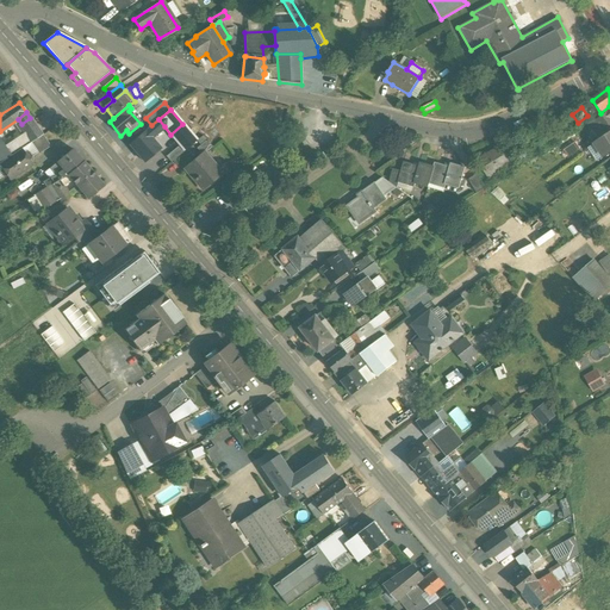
[(605,132),(608,131),(609,129),(609,119),(609,118),(605,113),(598,118),(593,122),(590,124),(598,137),(603,135),(605,132)]
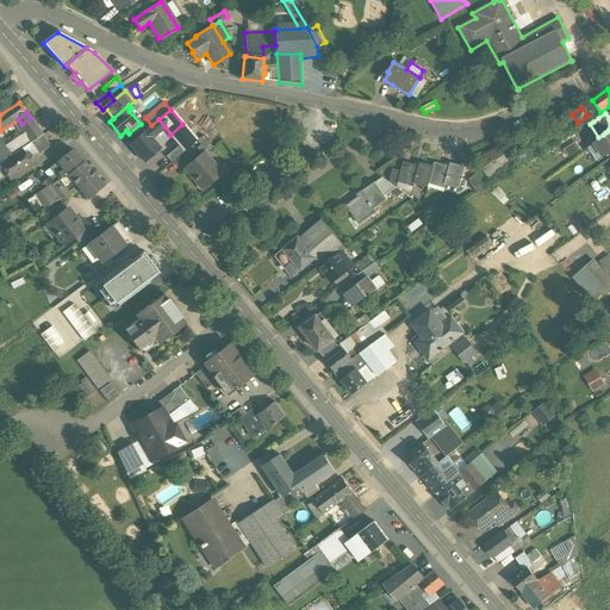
[(30,118),(22,124),(25,134),(36,125),(30,118)]
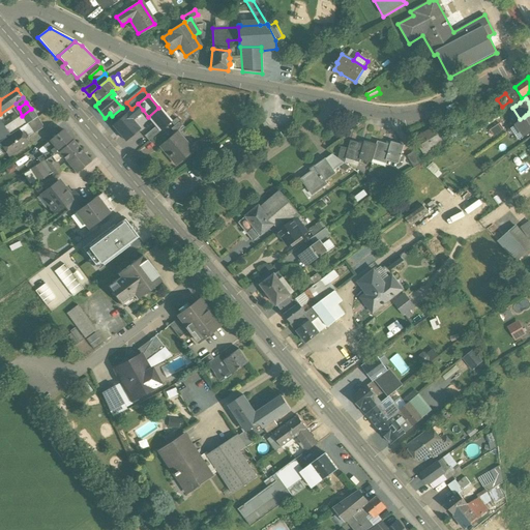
[(131,109),(125,114),(129,117),(133,115),(135,117),(143,110),(138,104),(131,109)]
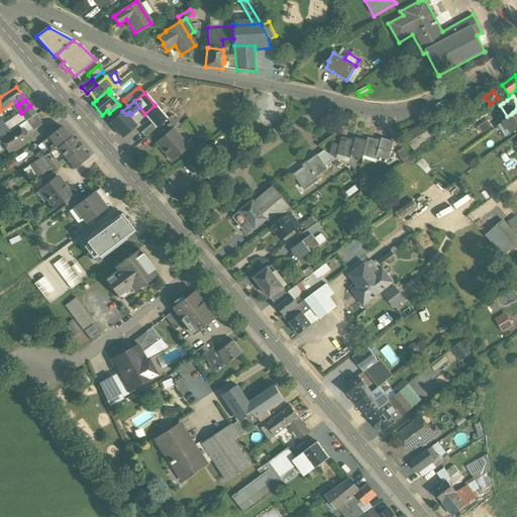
[(167,119),(154,105),(144,114),(157,128),(167,119)]
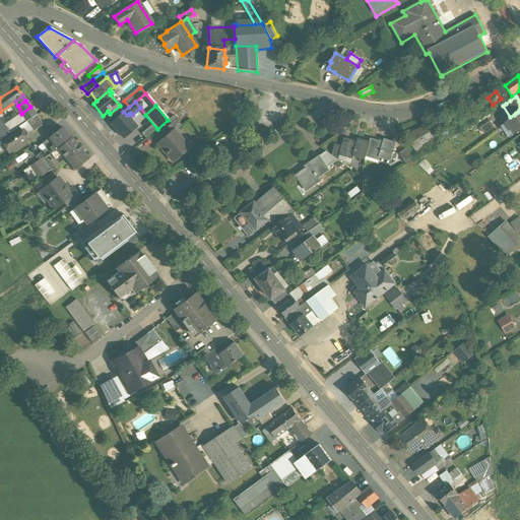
[(30,107),(21,114),(26,121),(37,115),(30,107)]
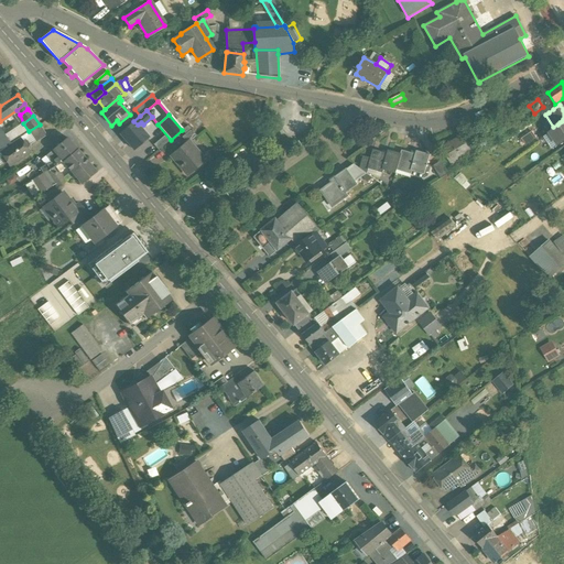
[(133,121),(119,133),(133,150),(148,138),(138,125),(133,121)]
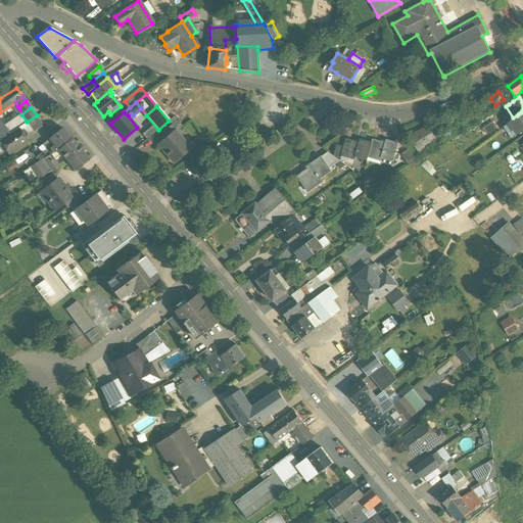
[(522,113),(510,123),(517,134),(522,130),(522,113)]
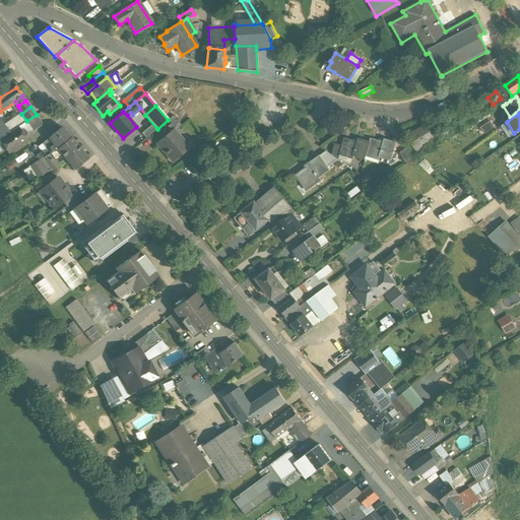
[(26,121),(0,139),(0,151),(2,150),(6,150),(7,149),(9,153),(27,141),(24,138),(25,137),(27,134),(33,131),(33,132),(43,125),(37,115),(26,121)]
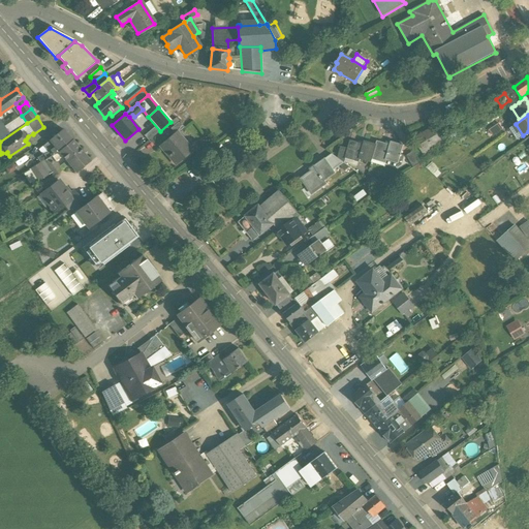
[(22,117),(5,128),(9,134),(27,123),(22,117)]
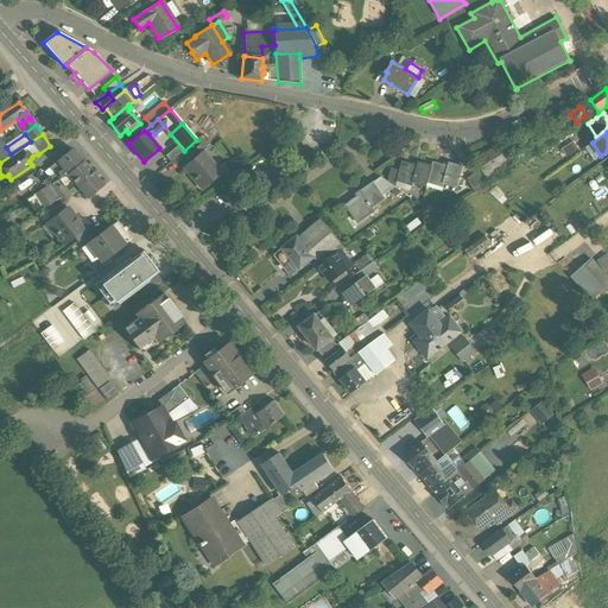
[(6,147),(0,139),(0,162),(11,154),(6,147)]
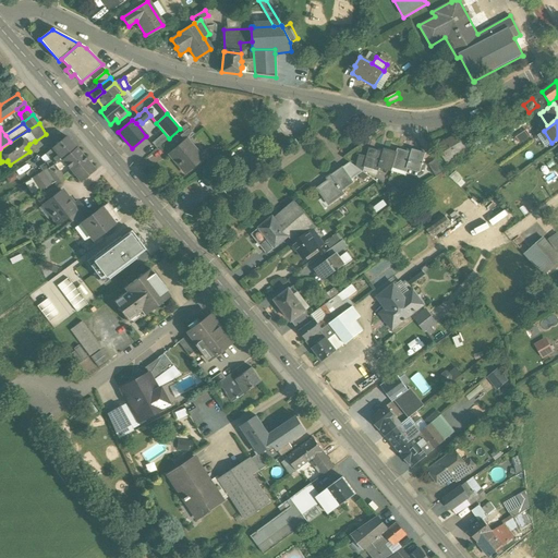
[(524,128),(510,138),(516,146),(530,136),(524,128)]
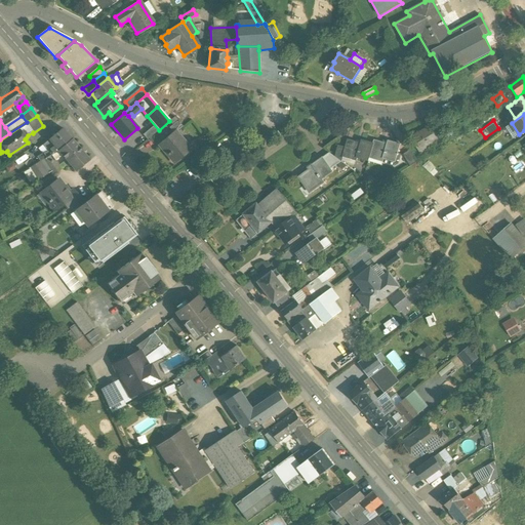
[(177,121),(169,128),(173,133),(175,131),(176,132),(184,127),(177,121)]
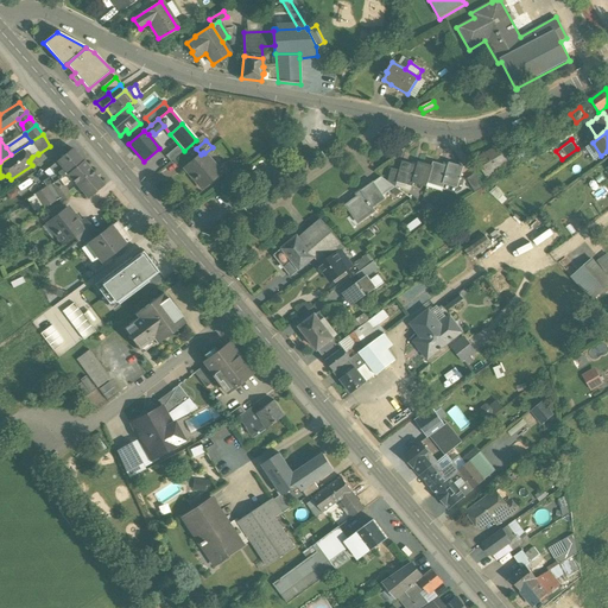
[(176,145),(164,154),(170,163),(182,152),(176,145)]
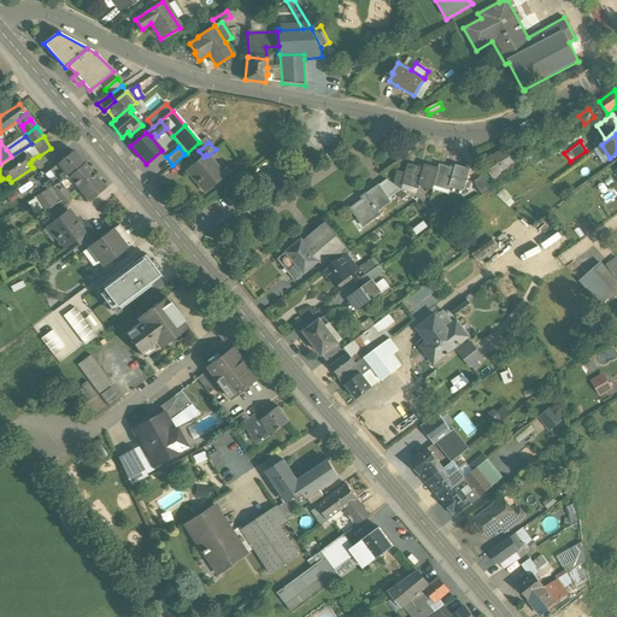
[(509,147),(483,163),(493,178),(518,163),(509,147)]
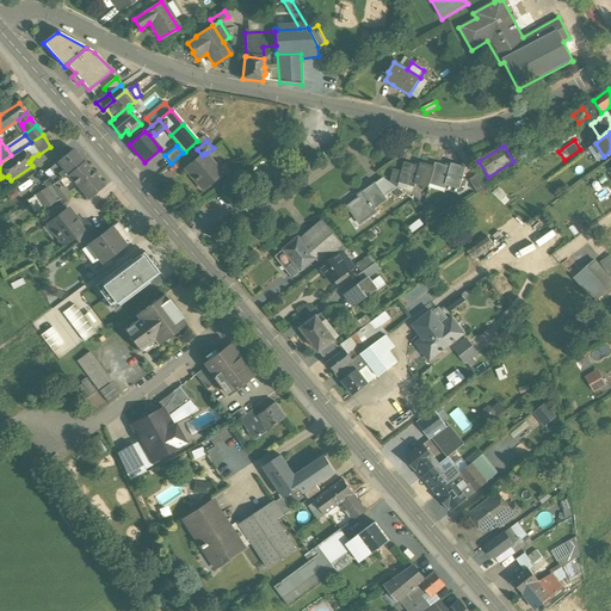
[(73,149),(57,162),(68,176),(84,162),(73,149)]
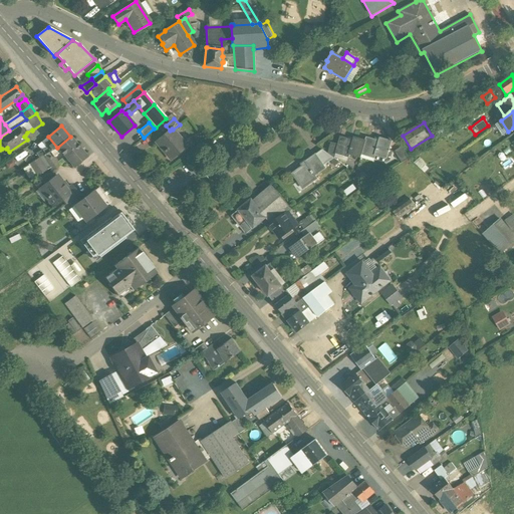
[(170,131),(156,143),(165,153),(168,150),(174,157),(187,146),(173,130),(172,129),(170,131)]
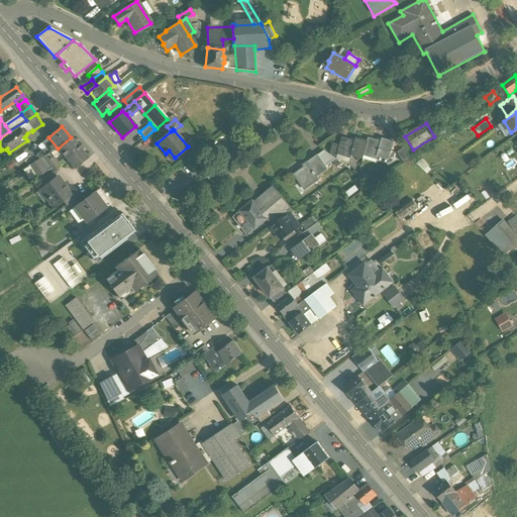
[(354,140),(342,136),(340,144),(337,154),(338,154),(351,159),(351,156),(363,159),(364,156),(368,141),(355,137),(354,140)]
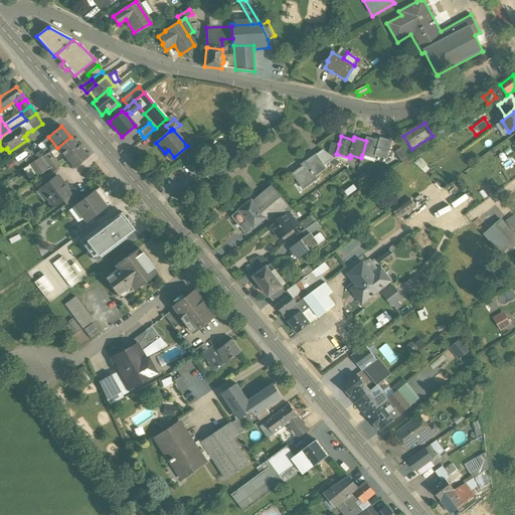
[(87,157),(70,137),(57,148),(60,152),(73,168),(87,157)]
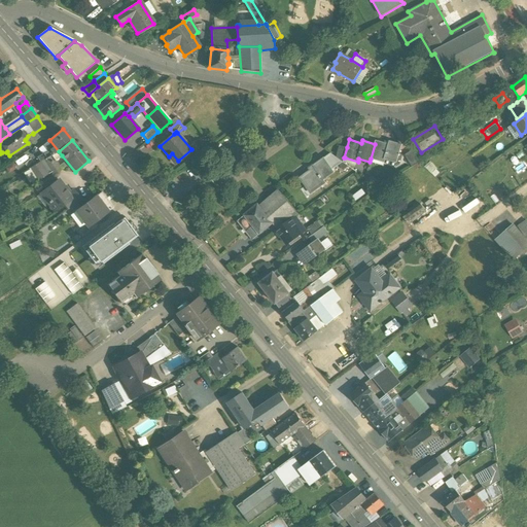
[(388,144),(376,140),(375,144),(371,159),(384,163),(385,160),(396,163),(402,144),(389,141),(388,144)]
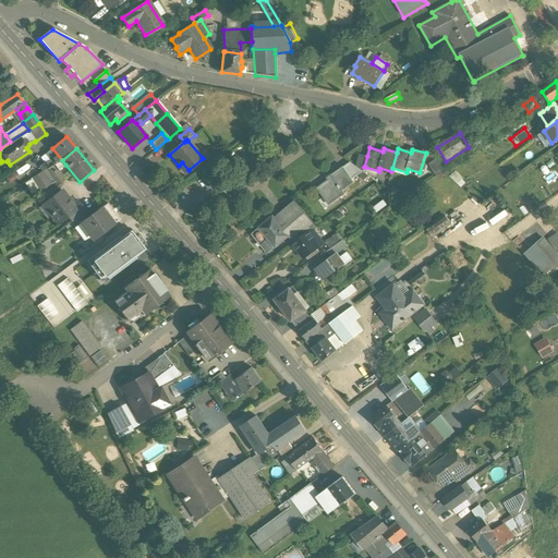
[(367,156),(360,154),(355,167),(363,172),(365,167),(364,167),(367,156)]
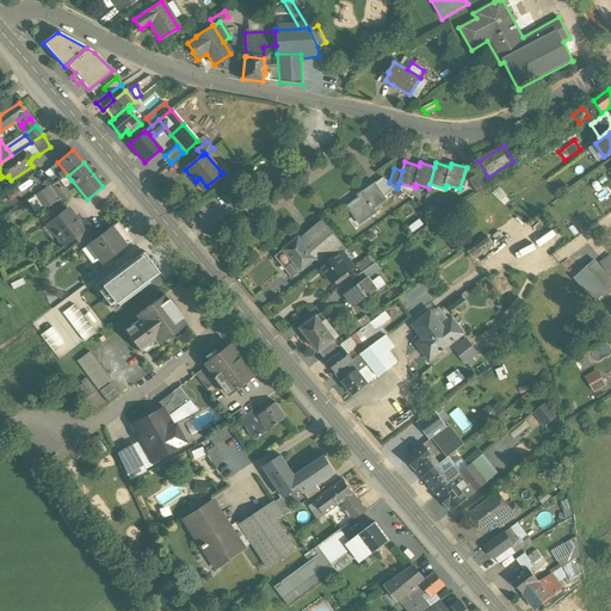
[(68,176),(51,185),(55,191),(62,186),(63,187),(72,180),(68,176)]
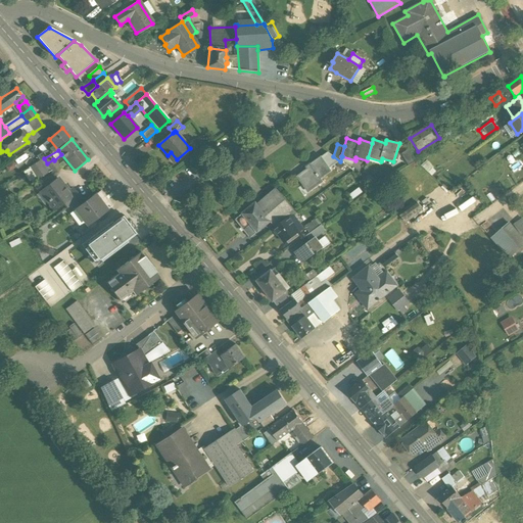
[(416,161),(410,150),(401,154),(409,167),(416,161)]
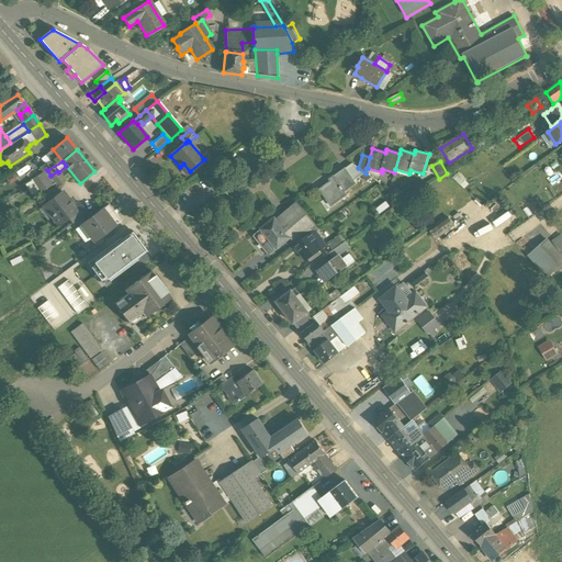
[(358,168),(352,164),(346,168),(355,181),(366,173),(358,168)]
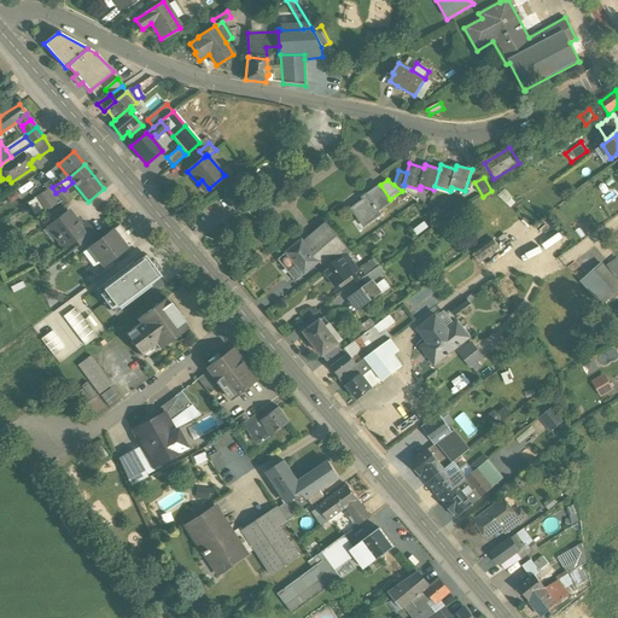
[(369,198),(365,200),(363,199),(350,209),(357,219),(361,216),(367,226),(382,216),(379,213),(392,203),(390,199),(380,185),(366,194),(369,198)]
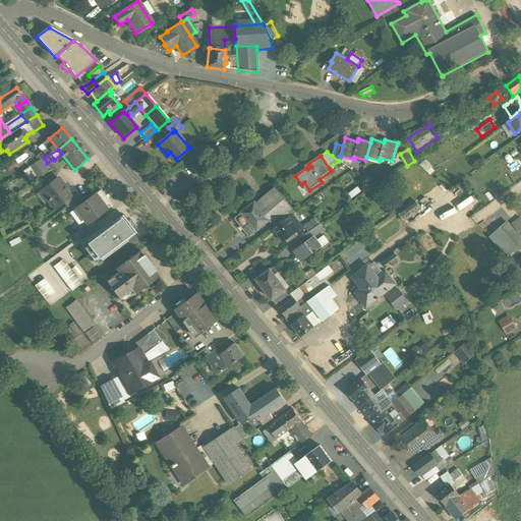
[(47,163),(44,158),(39,161),(47,173),(48,175),(52,172),(47,163)]
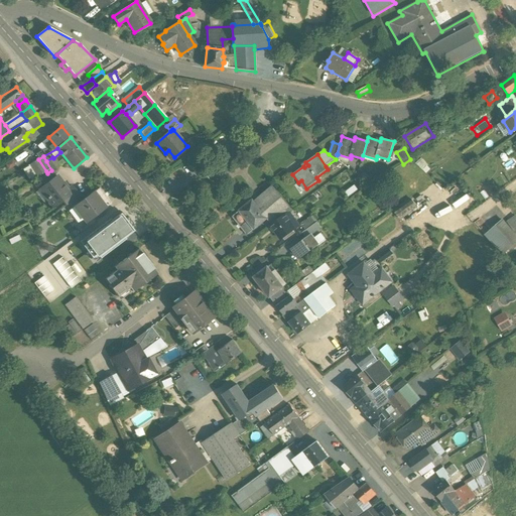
[(52,157),(46,161),(51,170),(53,173),(60,169),(53,158),(52,157)]
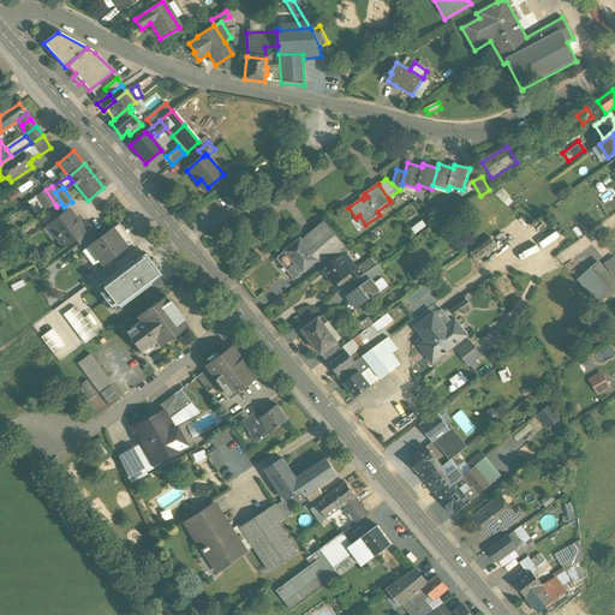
[(45,210),(55,204),(46,190),(35,197),(45,210)]
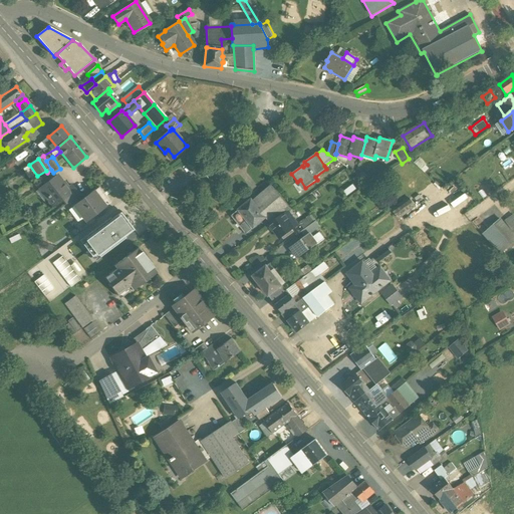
[(56,176),(48,183),(50,185),(43,190),(48,196),(47,198),(45,200),(46,201),(48,199),(54,207),(63,200),(61,198),(69,192),(68,191),(56,176)]
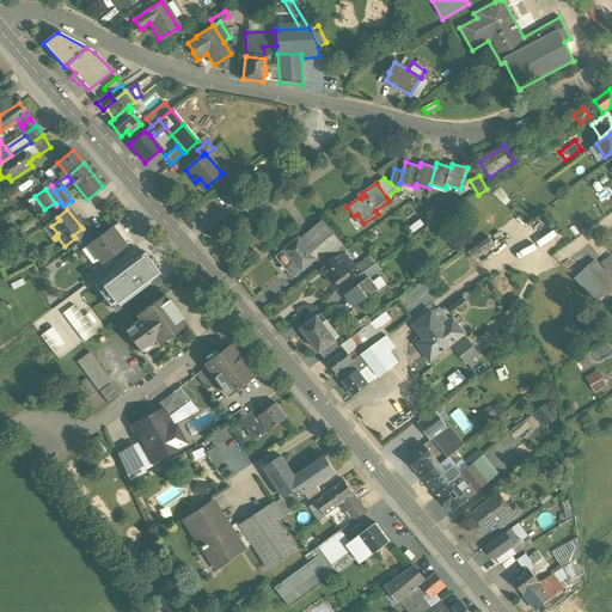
[(323,221),(301,239),(317,259),(317,261),(322,267),(342,251),(346,249),(323,221)]
